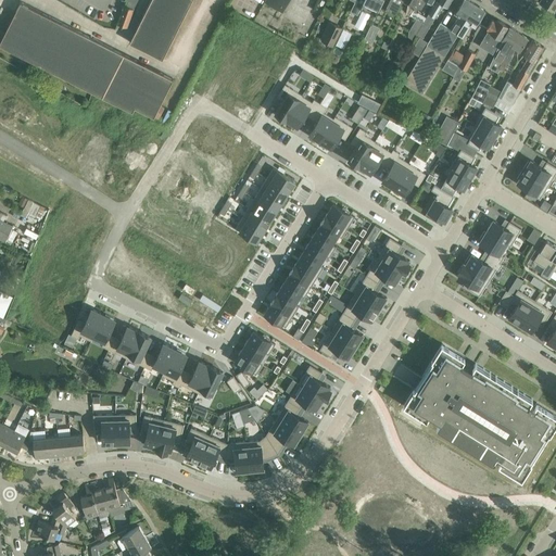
[(129,28),(138,0),(125,0),(117,24),(129,28)]
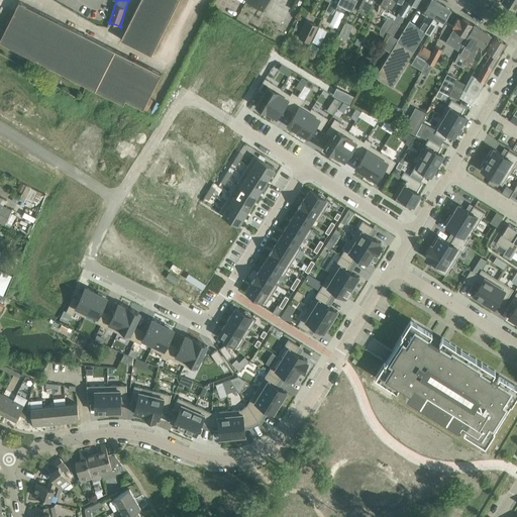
[(139,0),(120,39),(151,55),(178,0),(139,0)]
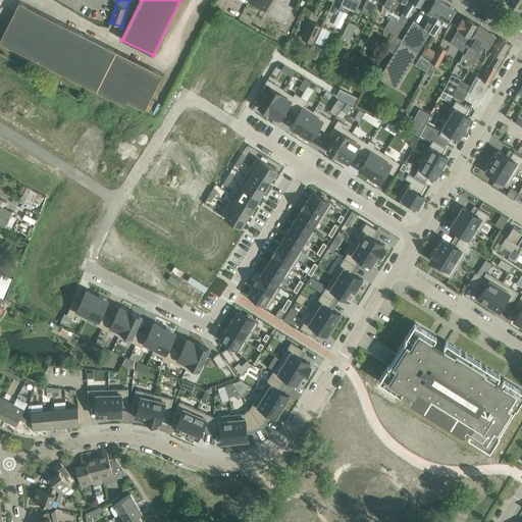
[(249,0),(248,1),(265,11),(271,0),(249,0)]
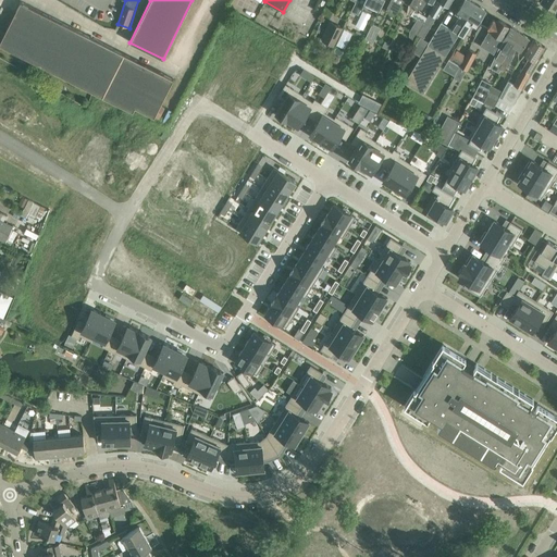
[(356,0),(356,2),(351,12),(358,14),(360,10),(362,11),(375,16),(383,0),(356,0)]
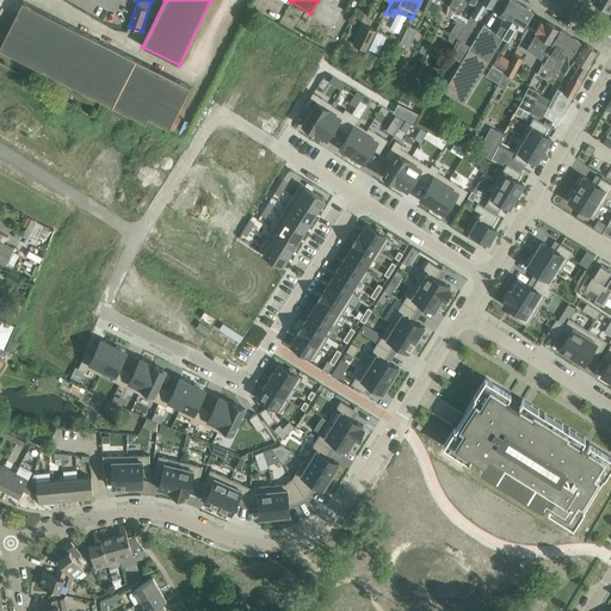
[(429,0),(423,11),(434,17),(443,2),(443,0),(429,0)]
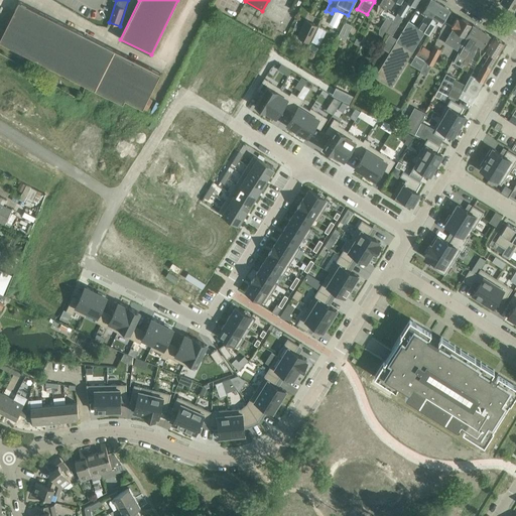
[(374,0),(374,2),(378,4),(377,11),(380,13),(383,10),(388,0),(374,0)]
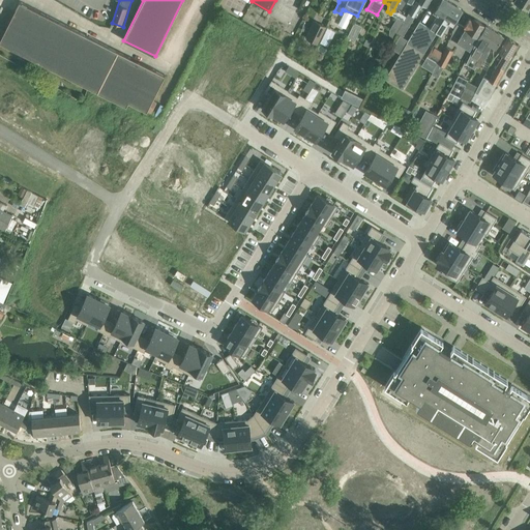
[(452,3),(447,0),(440,0),(433,12),(438,16),(430,27),(420,21),(385,79),(403,90),(436,31),(452,3)]
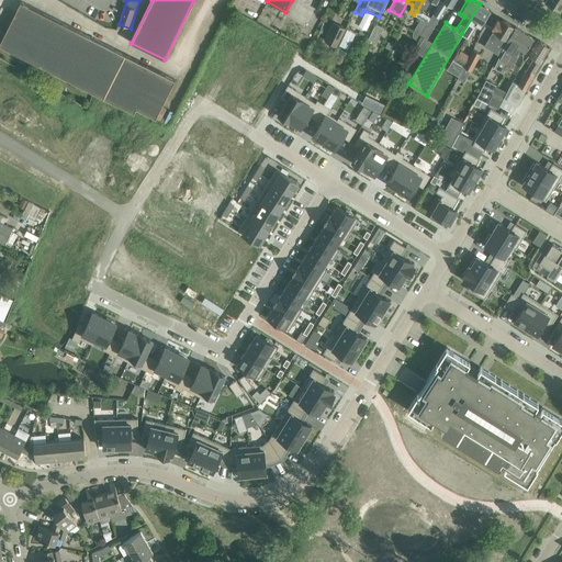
[(438,0),(423,0),(417,11),(420,12),(424,8),(425,9),(430,0),(437,3),(438,0)]
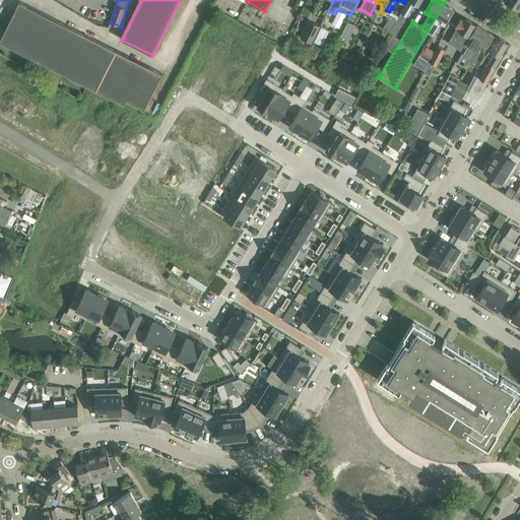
[(421,0),(407,0),(399,14),(395,21),(389,31),(395,35),(414,4),(418,6),(421,0)]
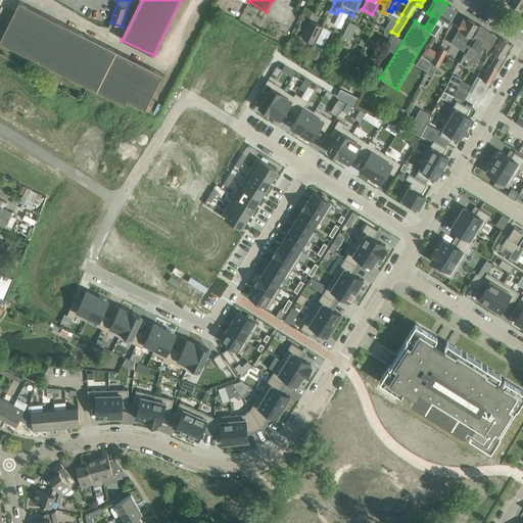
[(522,0),(508,0),(507,2),(522,11),(522,8),(522,0)]
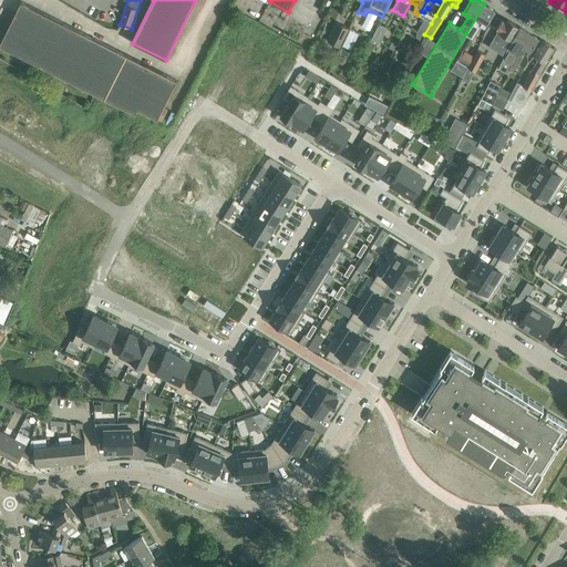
[(0,42),(0,45),(41,66),(135,113),(137,109),(156,119),(176,80),(21,1),(0,42)]
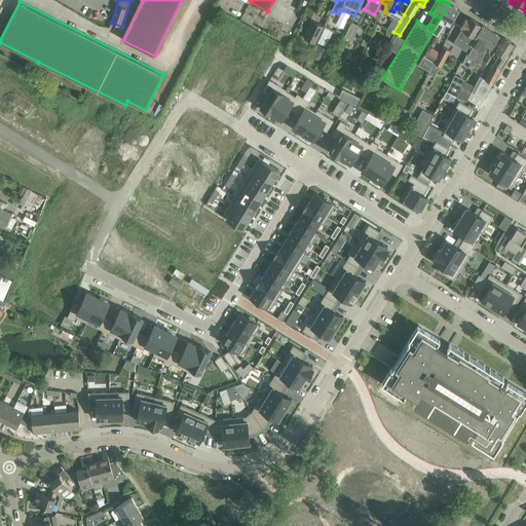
[(449,3),(433,31),(438,35),(446,22),(450,25),(459,9),(449,3)]
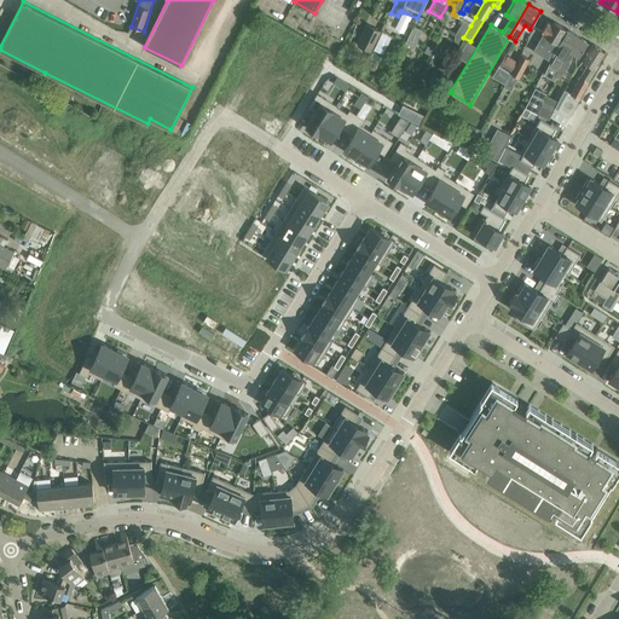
[(460,44),(463,38),(470,25),(463,21),(455,34),(455,41),(460,44)]
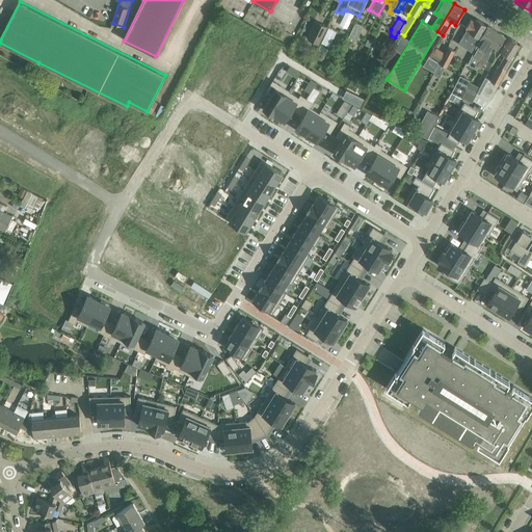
[(486,24),(477,19),(475,21),(471,19),(466,26),(470,29),(460,44),(467,48),(470,42),(474,34),(478,36),(486,24)]
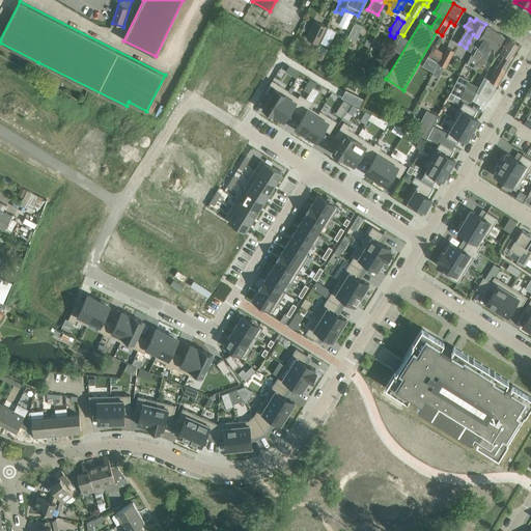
[(327,26),(315,21),(306,38),(317,45),(327,26)]
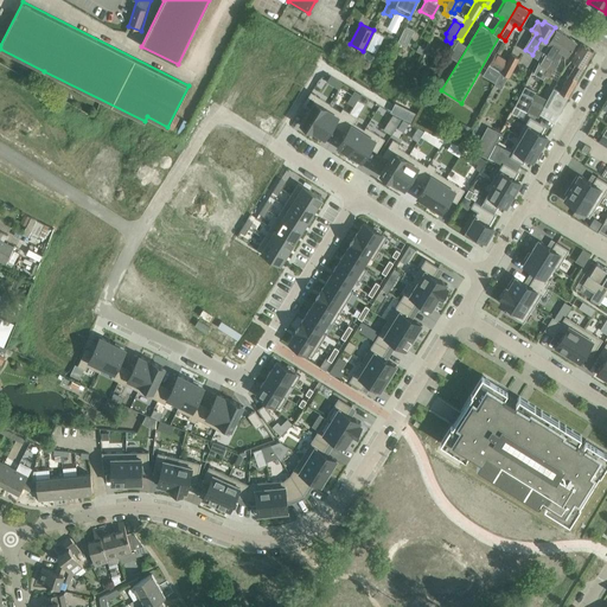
[(414,31),(406,26),(398,44),(406,48),(414,31)]
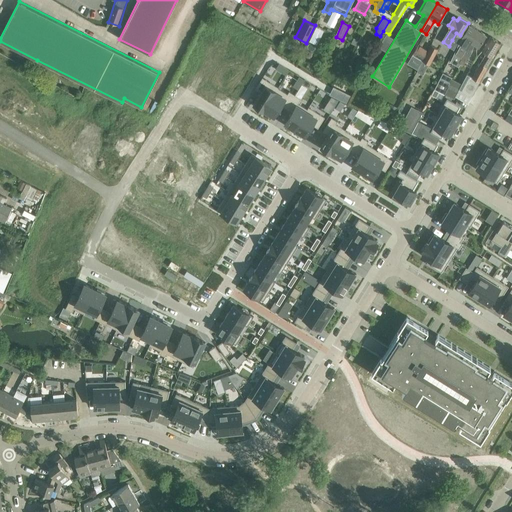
[(478,30),(469,24),(462,36),(466,39),(461,46),(461,45),(455,54),(460,58),(478,30)]
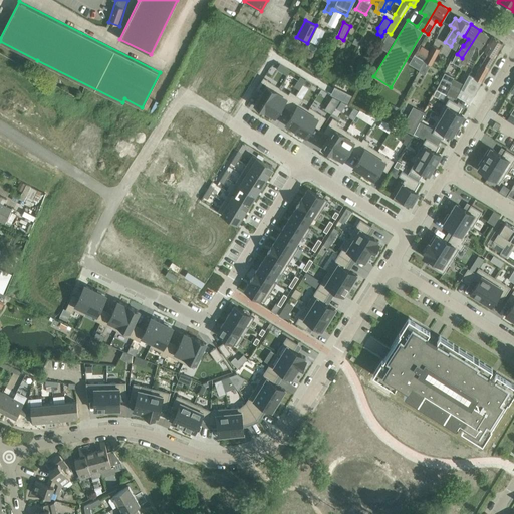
[(488,35),(480,30),(462,58),(463,58),(461,62),(465,65),(473,52),(473,51),(477,45),(481,47),(488,35)]
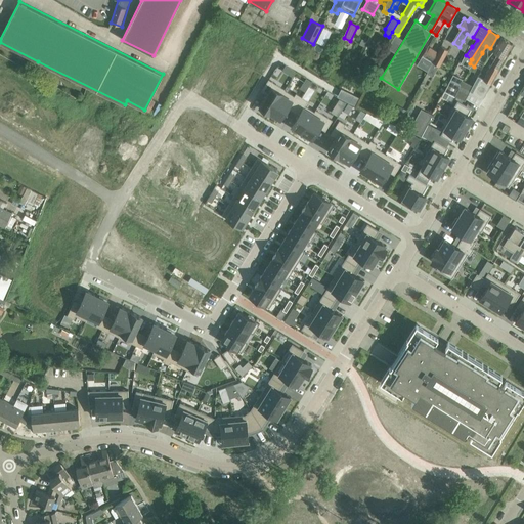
[(504,58),(504,57),(512,43),(501,37),(492,52),(497,55),(489,68),(483,80),(477,77),(466,99),(478,106),(481,101),(498,70),(497,69),(504,58)]
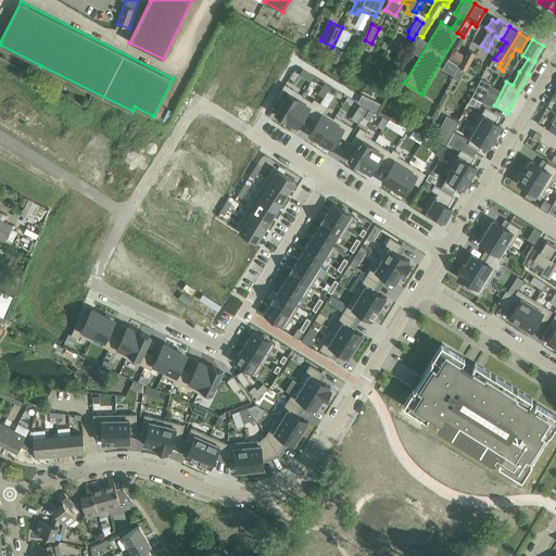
[(468,49),(462,61),(459,66),(466,70),(476,53),(468,49)]
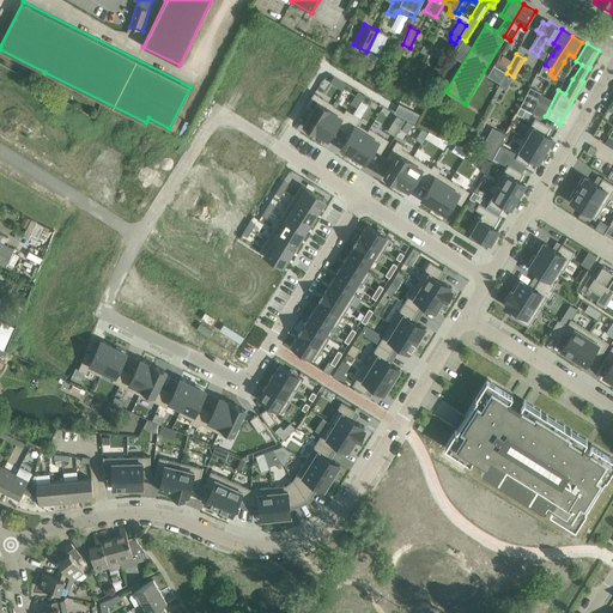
[(497,60),(495,65),(507,73),(509,67),(497,60)]
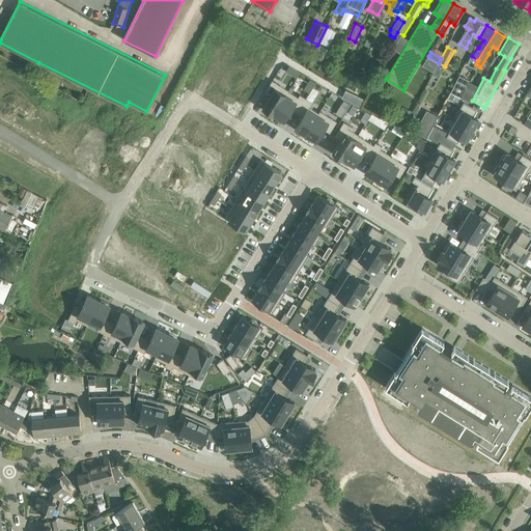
[(439,78),(445,66),(439,63),(432,74),(439,78)]
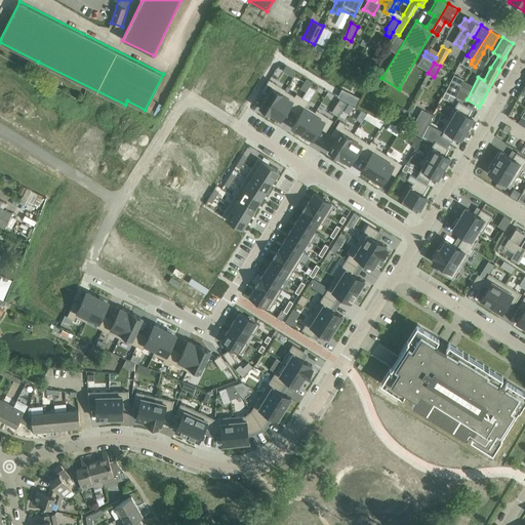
[(453,75),(445,91),(455,96),(463,81),(453,75)]
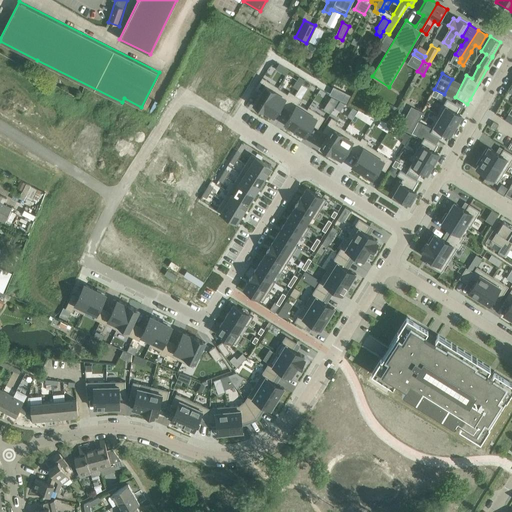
[(261,92),(253,104),(264,111),(264,110),(278,88),(278,87),(262,77),(255,88),(261,92)]
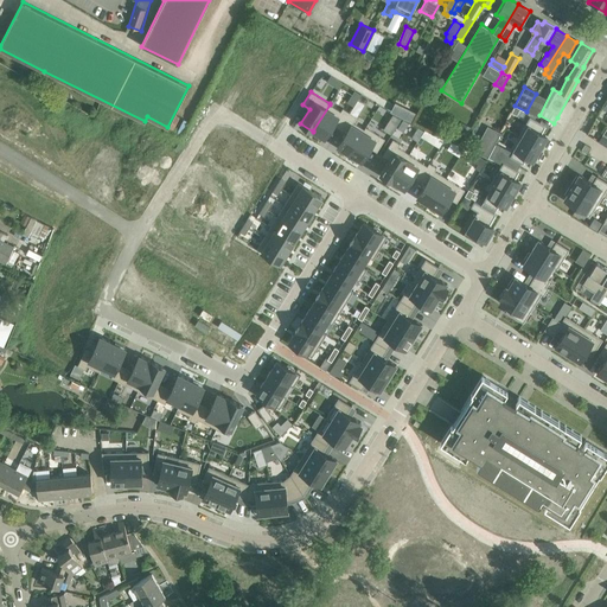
[(353,106),(350,113),(357,116),(365,104),(358,100),(353,106)]
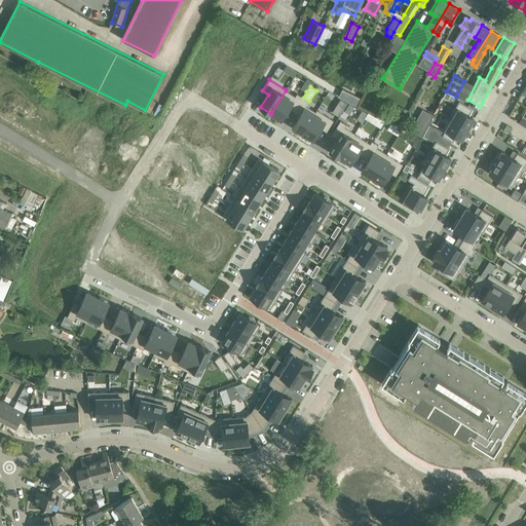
[(342,89),(339,98),(355,106),(360,98),(342,89)]
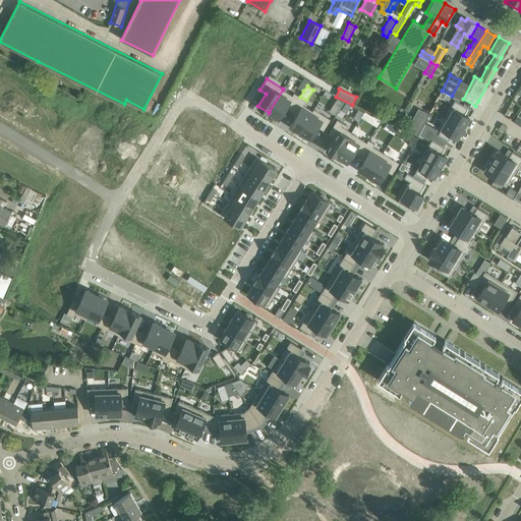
[(283,90),(269,112),(279,118),(286,107),(291,110),(300,97),(294,93),(292,96),(283,90)]
